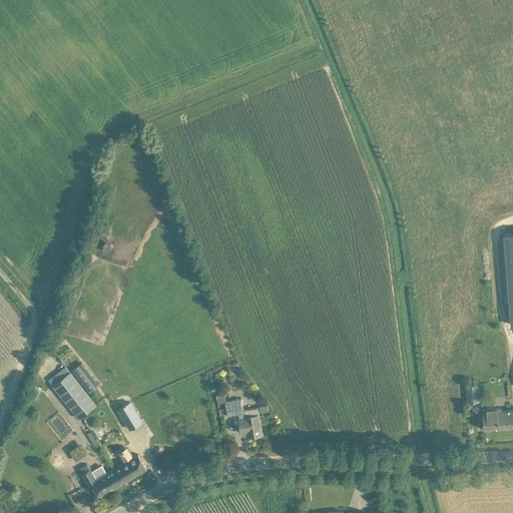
[(476,338),(464,340),(468,358),(480,356),(476,338)]
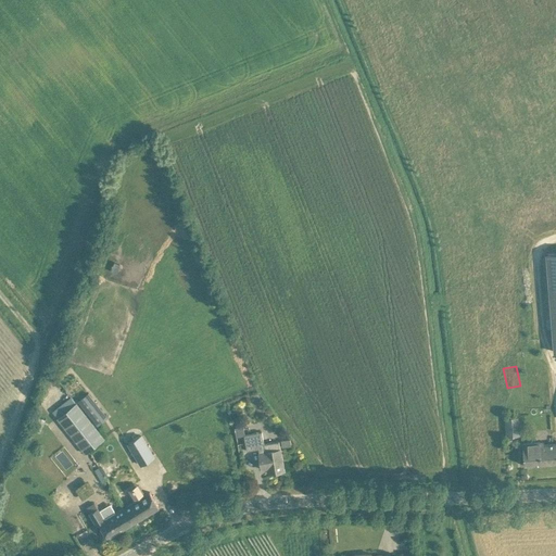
[(89,392),(78,401),(81,405),(92,396),(89,392)]
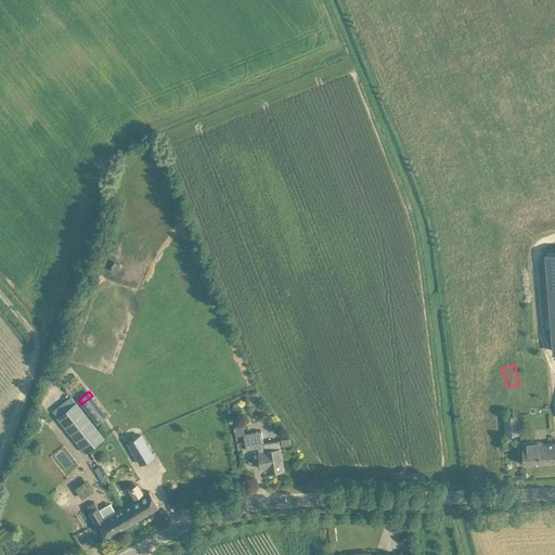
[(56,418),(76,403),(72,397),(52,412),(56,418)]
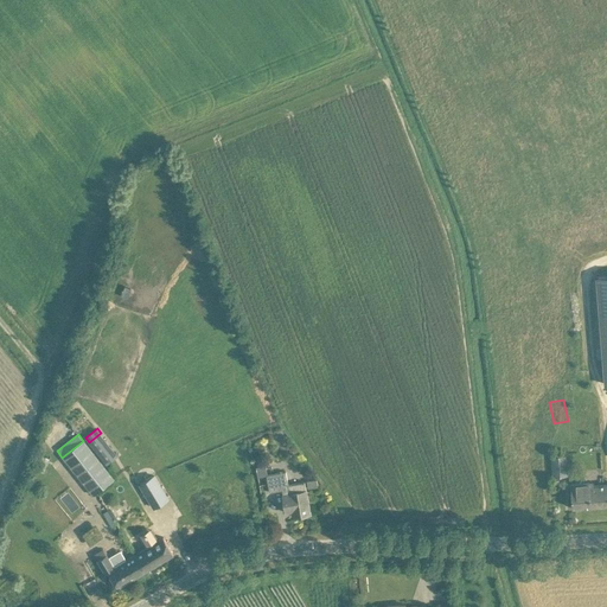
[(114,479),(83,441),(62,458),(93,496),(114,479)]
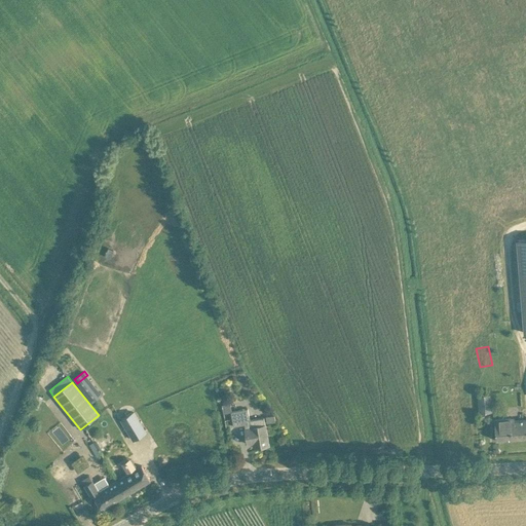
[(122,390),(109,400),(114,408),(128,399),(122,390)]
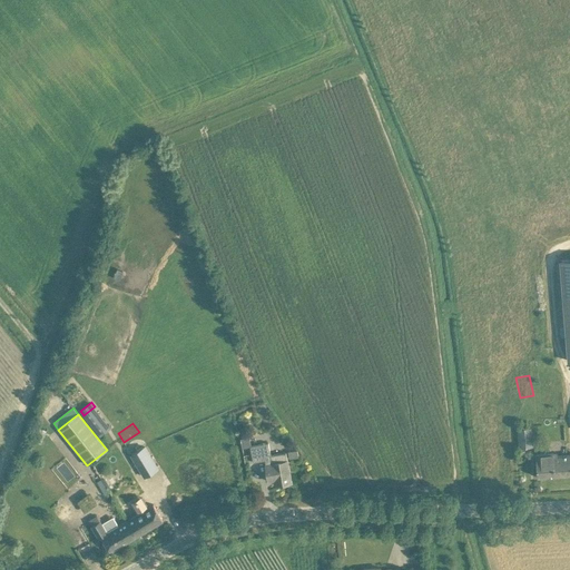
[(41,441),(46,429),(38,425),(33,439),(41,441)]
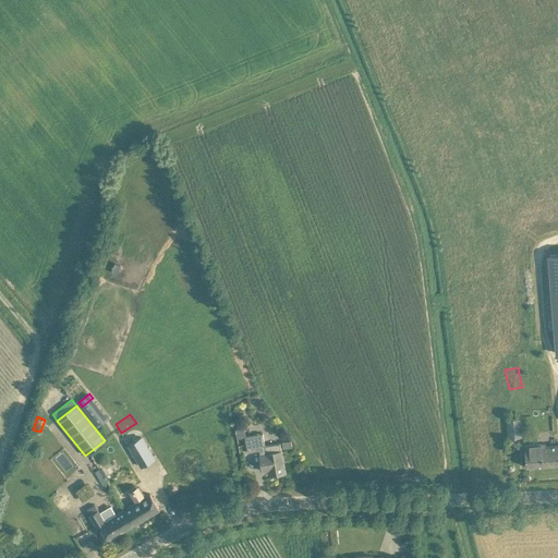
[(508,437),(510,437),(522,436),(520,417),(507,419),(508,437)]
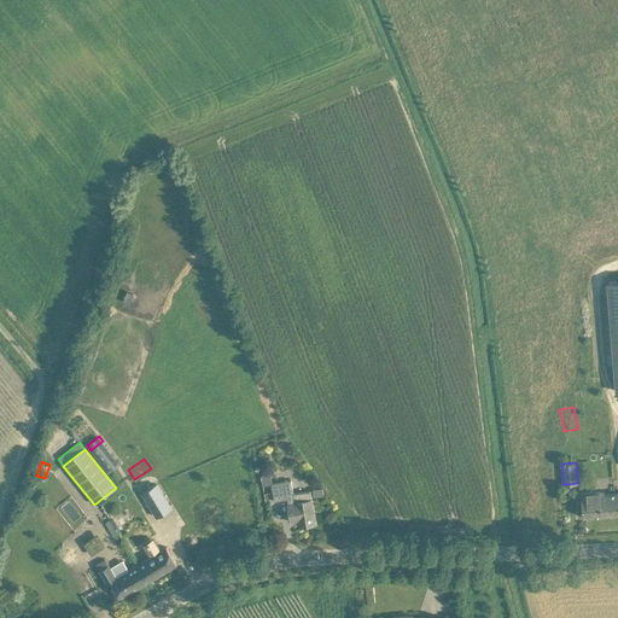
[(316,523),(314,511),(310,490),(293,493),(291,479),(272,483),(275,501),(287,499),(291,522),(298,520),(299,525),(316,523)]
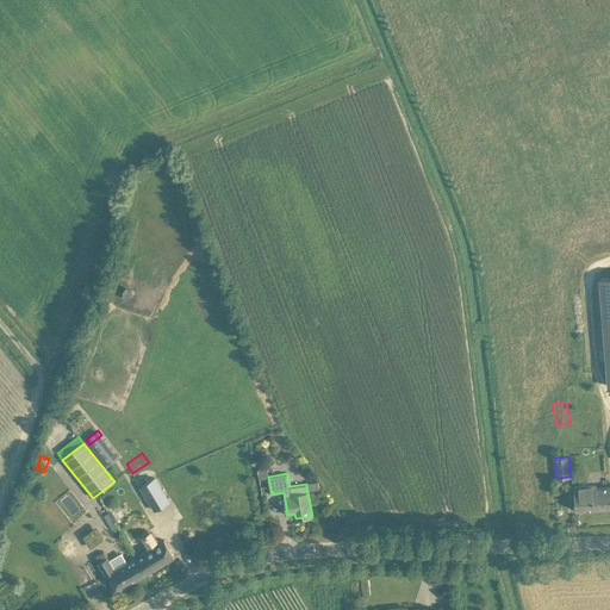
[(155,510),(169,502),(155,478),(141,486),(155,510)]
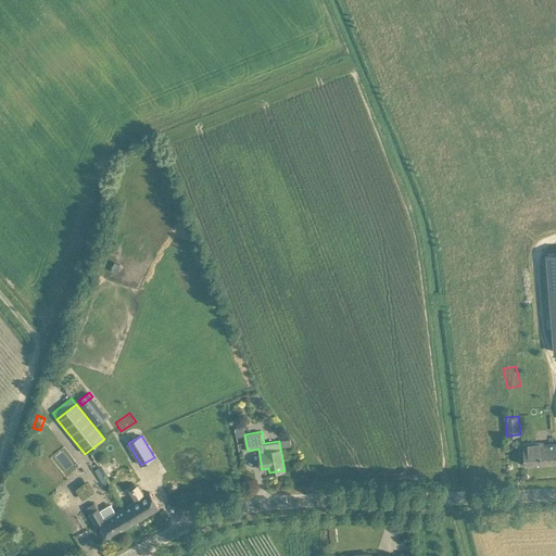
[(522,443),(523,453),(525,464),(555,462),(555,443),(539,444),(539,441),(522,443)]
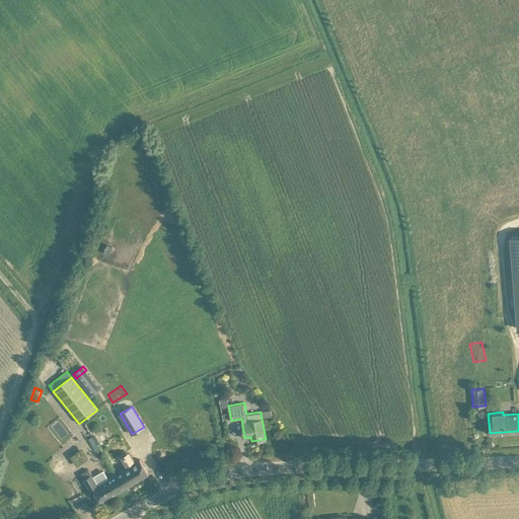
[(94,446),(116,429),(109,421),(88,439),(94,446)]
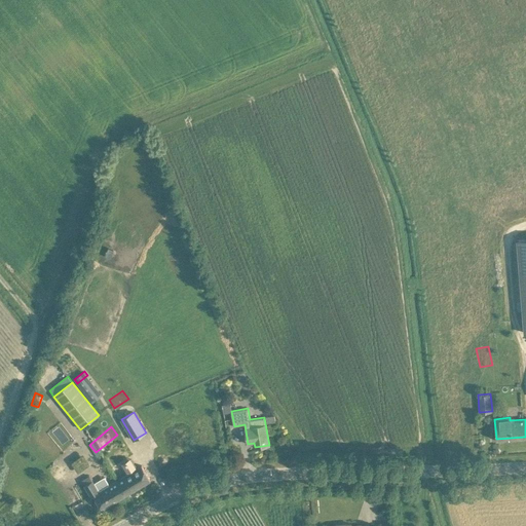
[(127,474),(117,480),(126,494),(151,480),(146,471),(142,465),(139,467),(138,467),(133,459),(122,464),(127,474)]
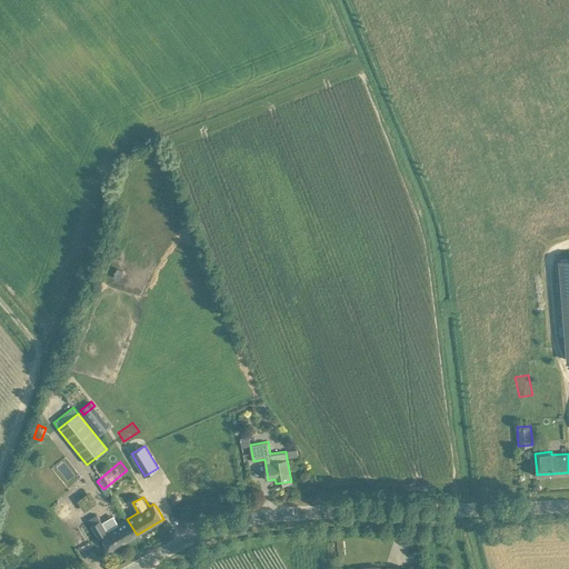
[(137,535),(127,519),(119,525),(113,516),(102,522),(98,515),(89,519),(99,536),(101,535),(111,550),(137,535)]
